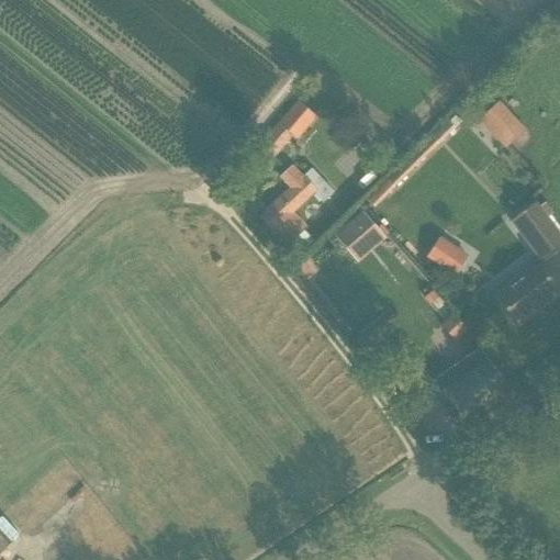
[(317,115),(298,99),(258,143),(273,156),(292,135),(297,138),(317,115)]
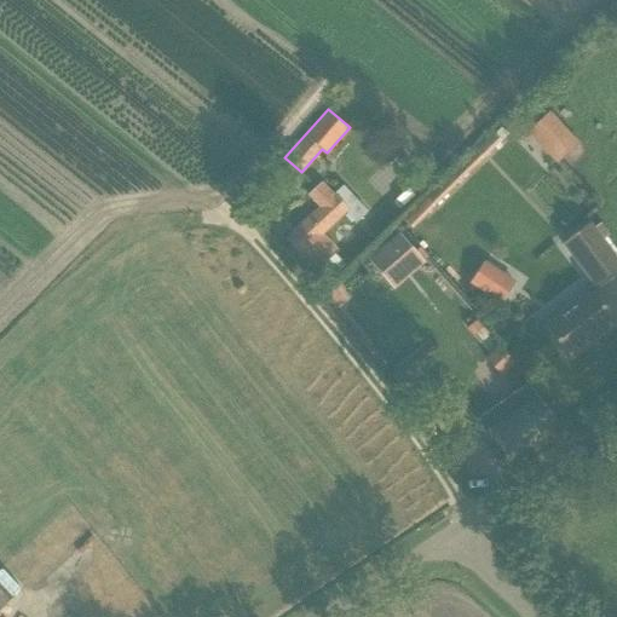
[(559,162),(563,160),(582,142),(553,110),(530,132),(559,162)]
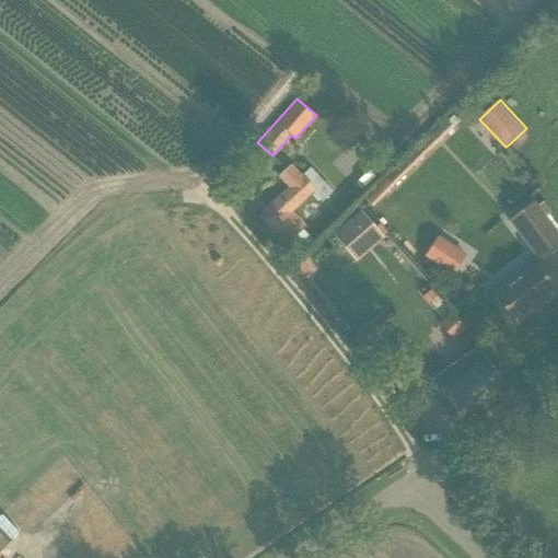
[(454,115),(449,120),(455,127),(461,121),(454,115)]
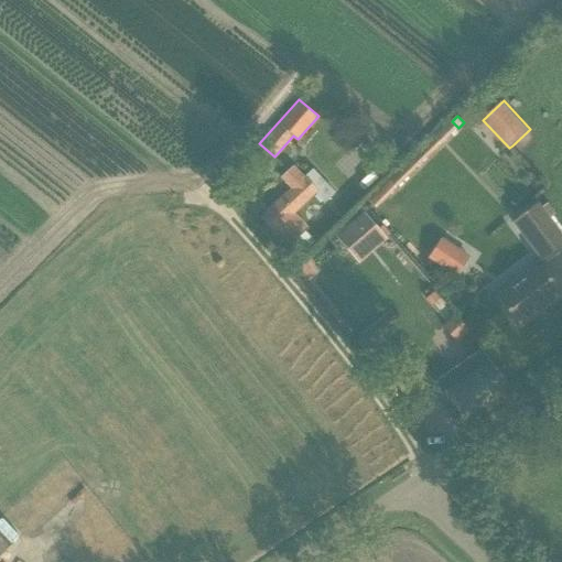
[(364,158),(371,151),(363,140),(355,147),(364,158)]
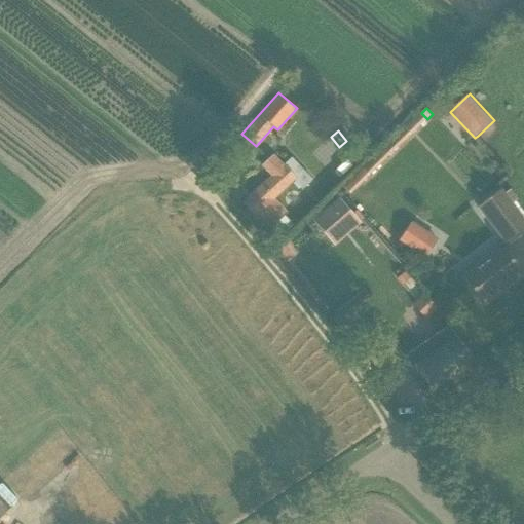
[(245,202),(257,215),(277,237),(293,223),(285,215),(288,211),(275,197),(296,178),(304,187),(313,179),(294,157),(286,164),(274,153),(263,163),(273,175),(245,202)]
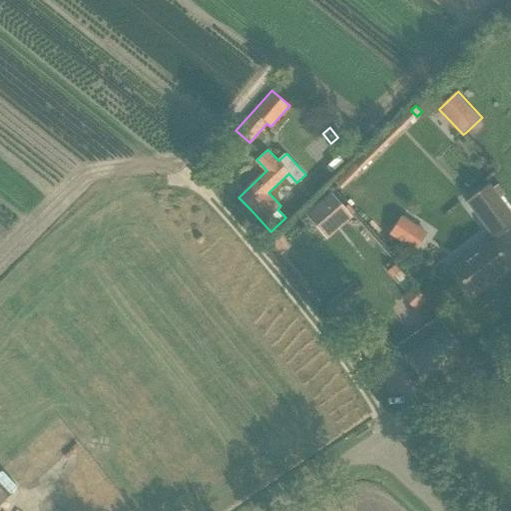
[(467,200),(496,238),(510,227),(510,210),(490,183),(467,200)]
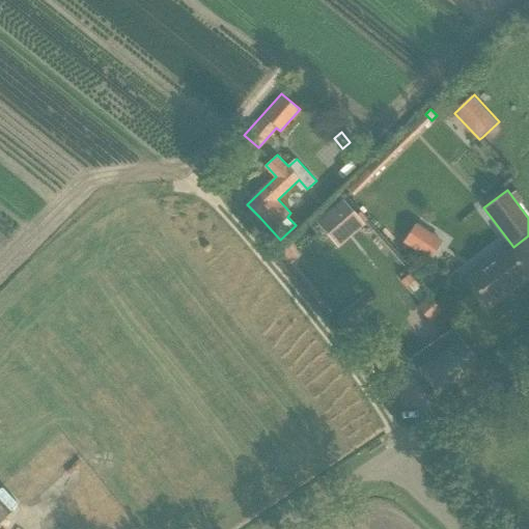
[(344,200),(317,222),(331,239),(358,216),(344,200)]
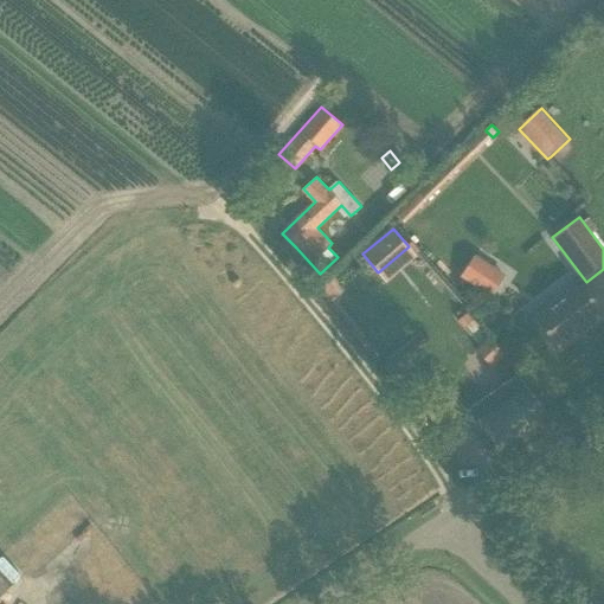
[(492,265),(481,283),(500,295),(512,278),(492,265)]
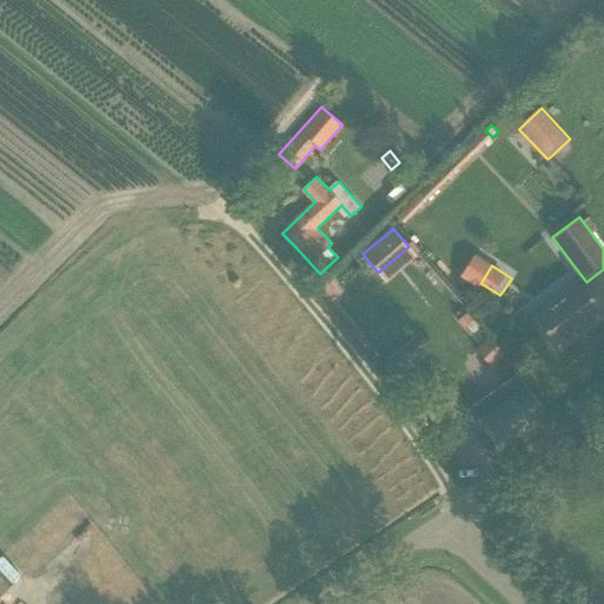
[(335,277),(323,287),(334,300),(346,290),(335,277)]
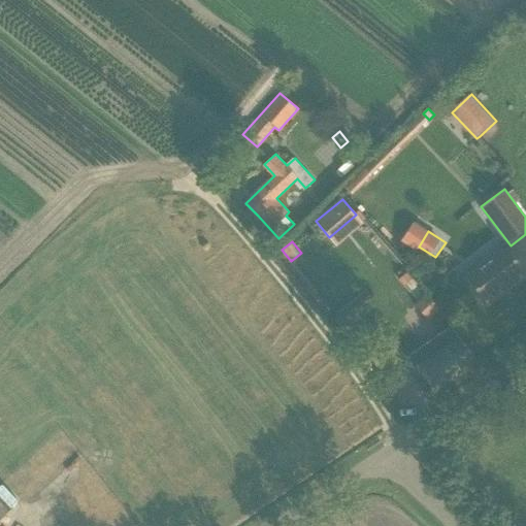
[(525,273),(514,258),(504,247),(465,275),(474,288),(487,304),(525,275),(525,273)]
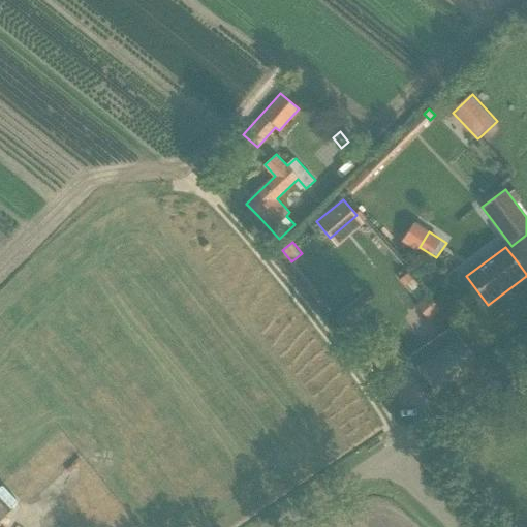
[(429,295),(417,304),(430,317),(440,307),(429,295)]
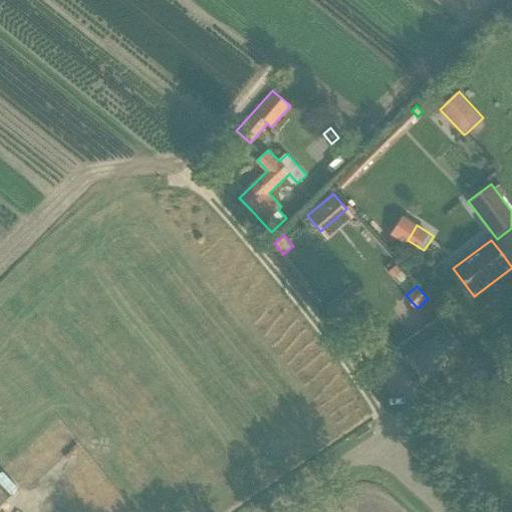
[(465,351),(448,326),(448,327),(440,314),(396,345),(379,322),(360,335),(386,371),(404,359),(404,358),(409,355),(425,378),(465,351)]
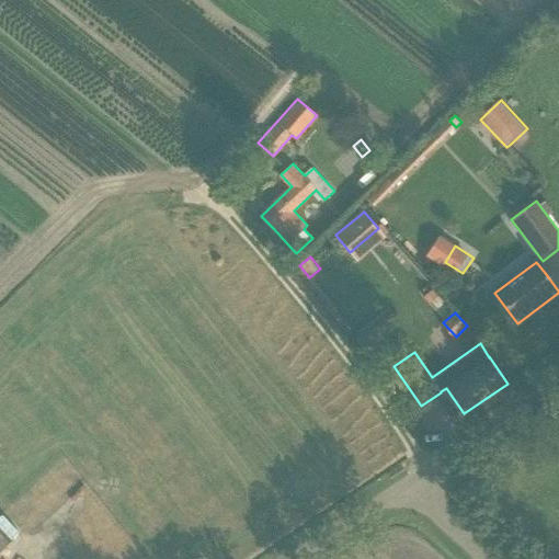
[(0,550),(11,542),(0,529),(0,550)]
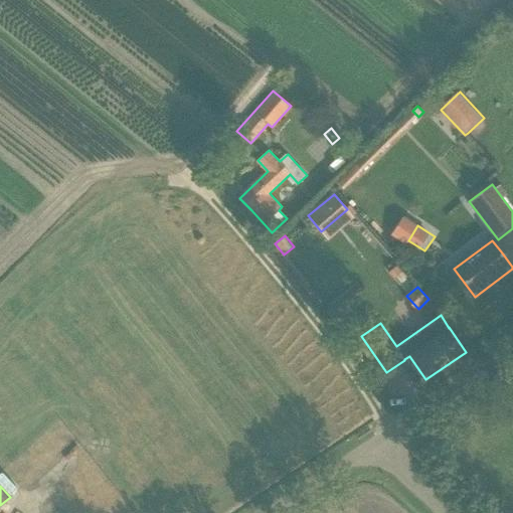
[(57,512),(69,512),(76,503),(66,497),(56,512),(57,512)]
